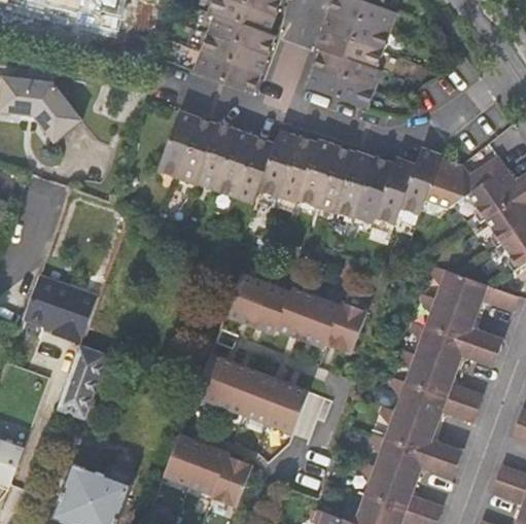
[(101,6),(120,10),(123,0),(62,0),(78,4),(78,6),(99,11),(101,6)]
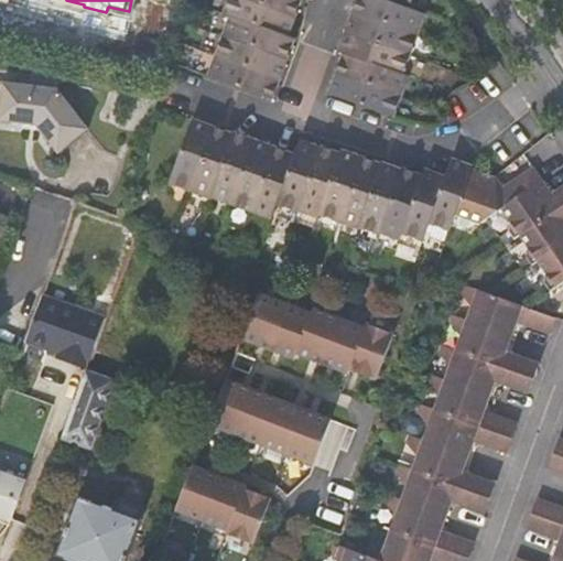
[(225,0),(220,12),(228,15),(285,36),(293,15),(249,0),(225,0)]
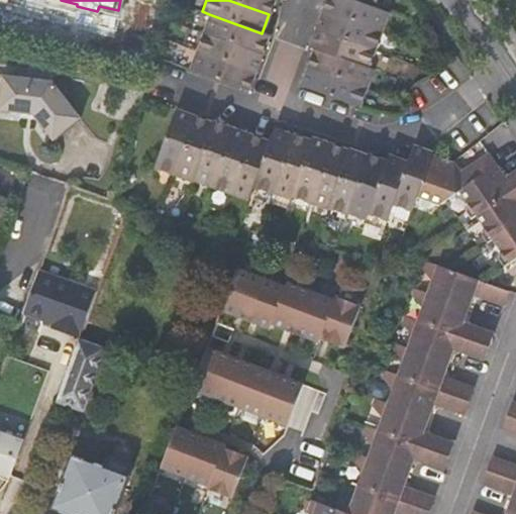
[(228,0),(269,14),(274,0),(228,0)]
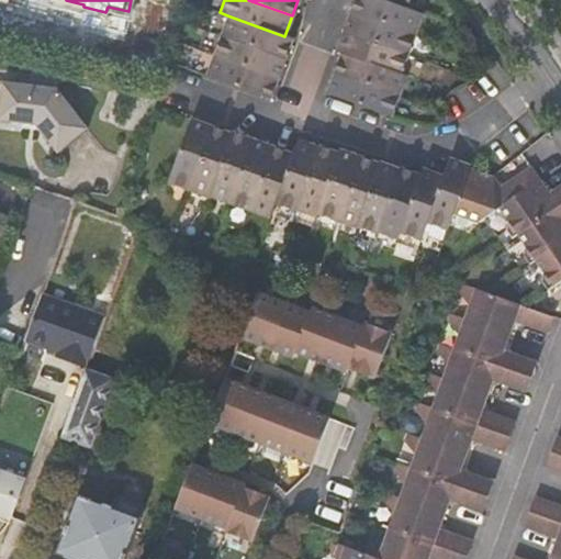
[(354,0),(349,11),(414,34),(422,13),(404,8),(382,0),(354,0)]
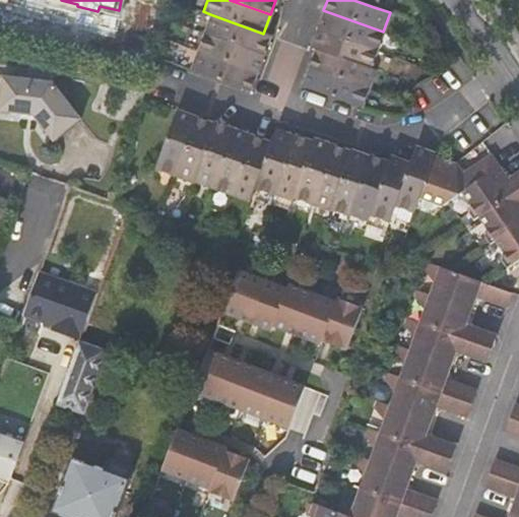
[(376,50),(383,31),(323,10),(317,28),(376,50)]
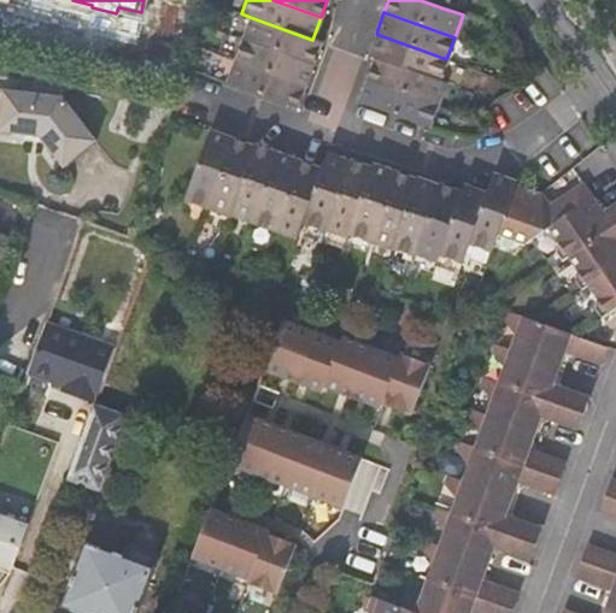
[(312,40),(250,17),(242,39),(311,63),(320,42),(312,40)]
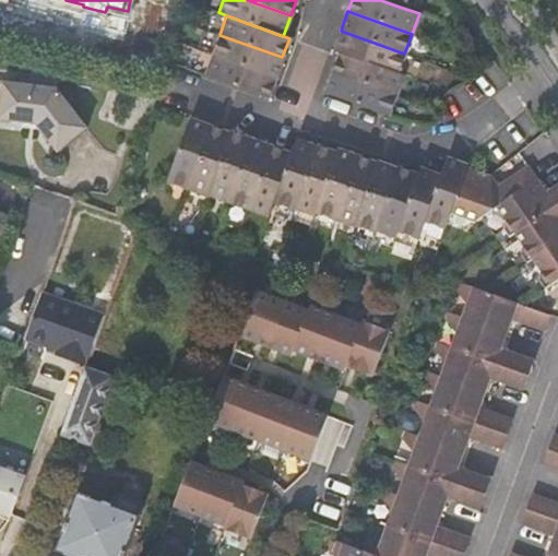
[(340,54),(340,52),(398,72),(404,54),(341,31),(333,51),(340,54)]
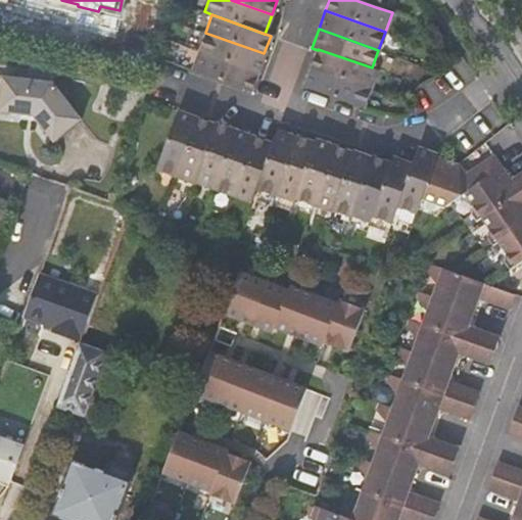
[(257,72),(264,53),(205,33),(198,51),(257,72)]
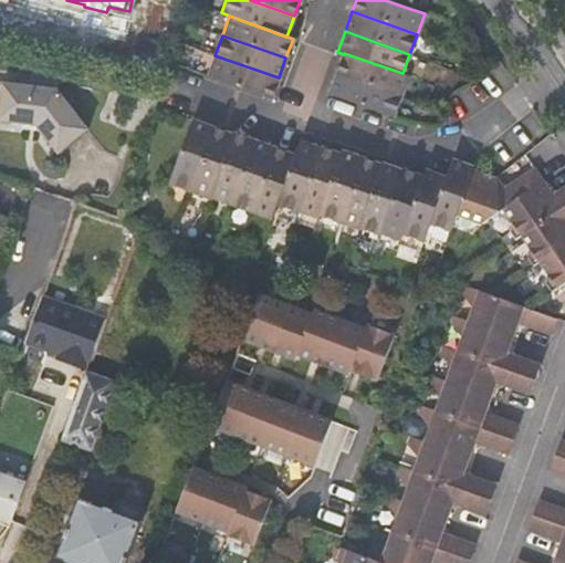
[(400,95),(408,74),(403,73),(344,53),(344,54),(336,72),(400,95)]
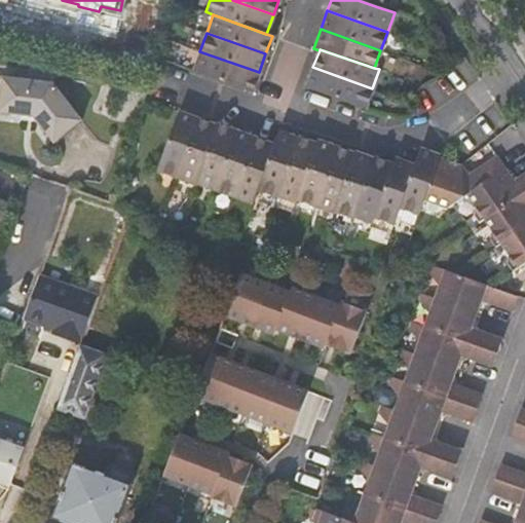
[(259,72),(199,51),(192,71),(252,91),(259,72)]
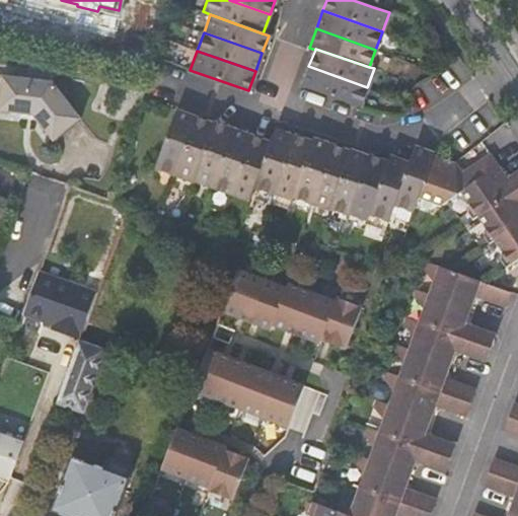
[(308,66),(301,85),(360,106),(367,87),(308,66)]
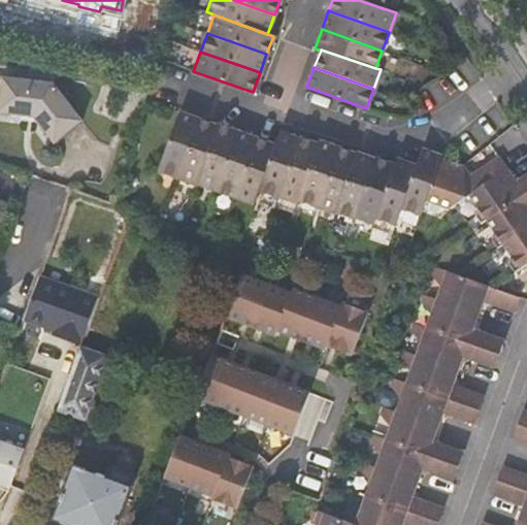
[(0,134),(13,158),(46,139),(24,100),(26,89),(0,86),(0,134)]
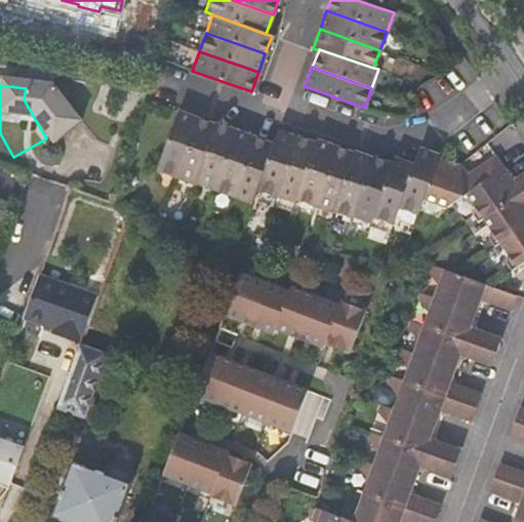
[(196,118),(177,112),(157,170),(174,177),(196,118)]
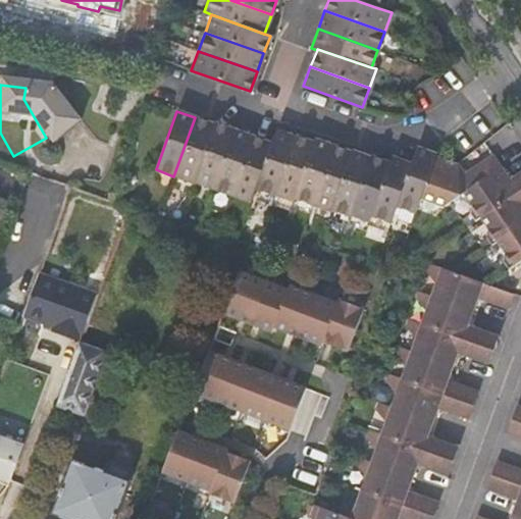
[(193,184),(194,180),(214,124),(195,117),(173,176),(193,184)]
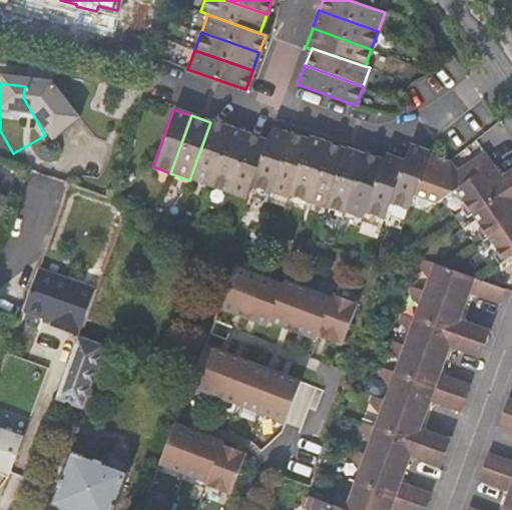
[(210,122),(190,177),(207,183),(228,127),(210,120),(210,122)]
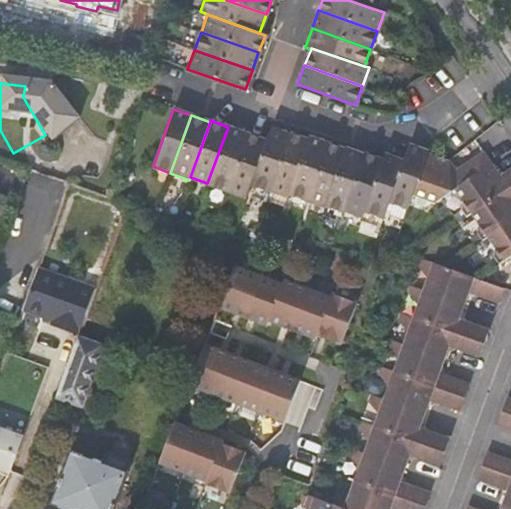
[(207,183),(226,190),(246,133),(228,127),(207,183)]
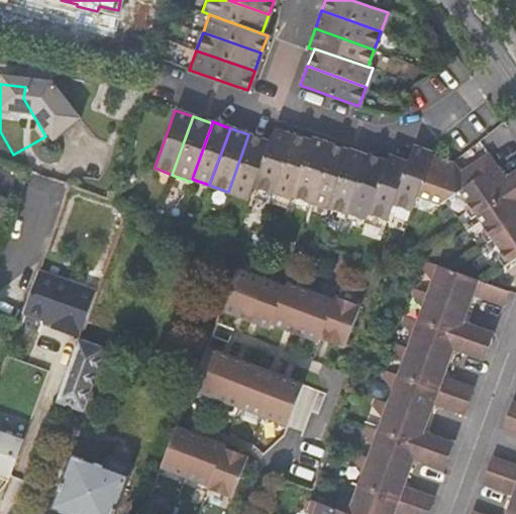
[(272,192),(292,135),(274,128),(269,141),(251,186),(271,193),(272,192)]
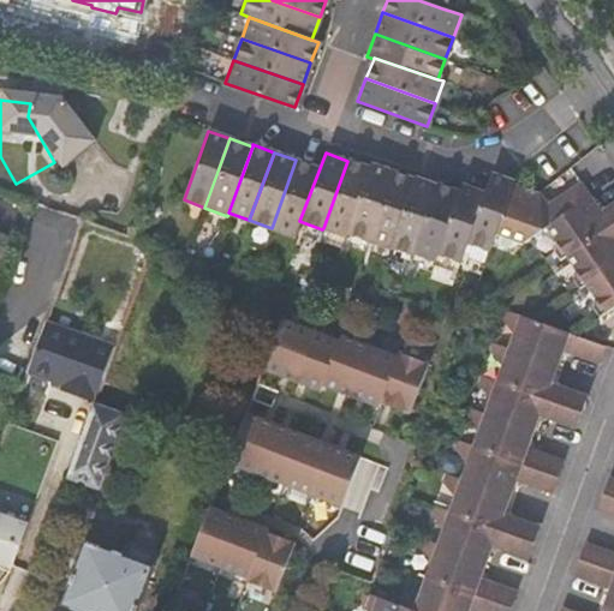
[(346,232),(369,167),(347,159),(347,161),(323,228),(345,235),(346,232)]
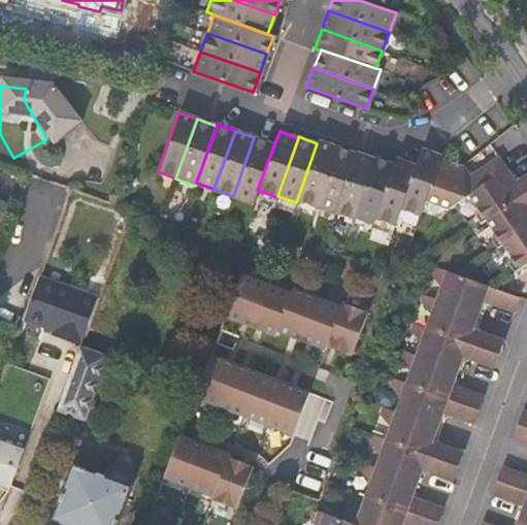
[(254,137),(233,196),(253,203),(257,190),(274,144),(254,137)]
